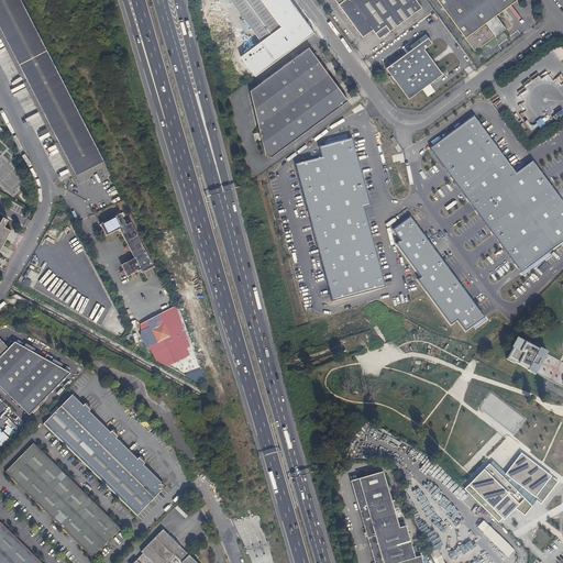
[(103,159),(20,0),(0,0),(0,29),(75,174),(103,159)]
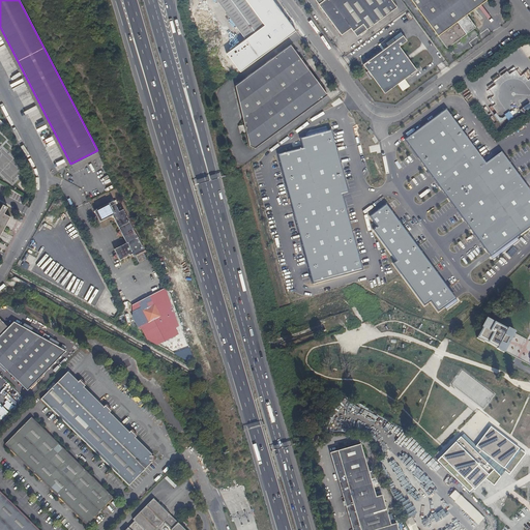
[(246,0),(217,0),(251,46),(270,31),(246,0)]
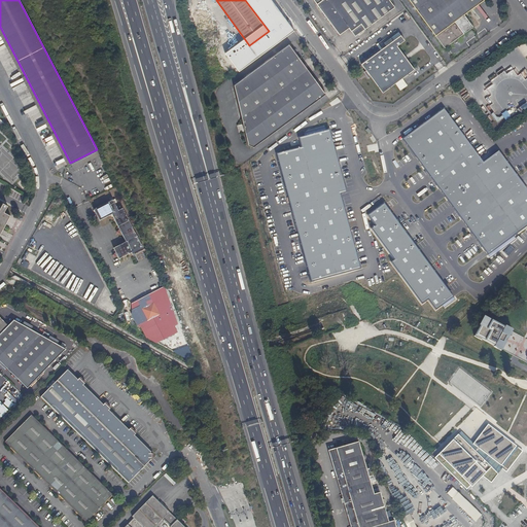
[(361,24),(364,29),(395,7),(389,0),(322,0),(316,5),(339,36),(349,28),(351,31),(361,24)]
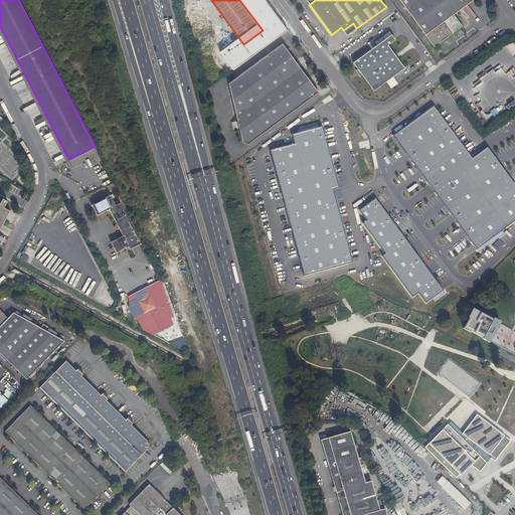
[(472,0),(399,0),(435,47),(463,26),(454,14),(472,0)]
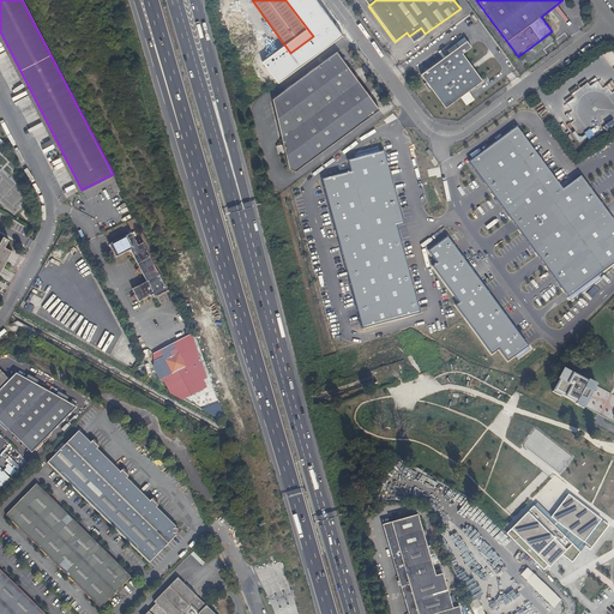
[(414,42),(425,34),(421,28),(409,36),(414,42)]
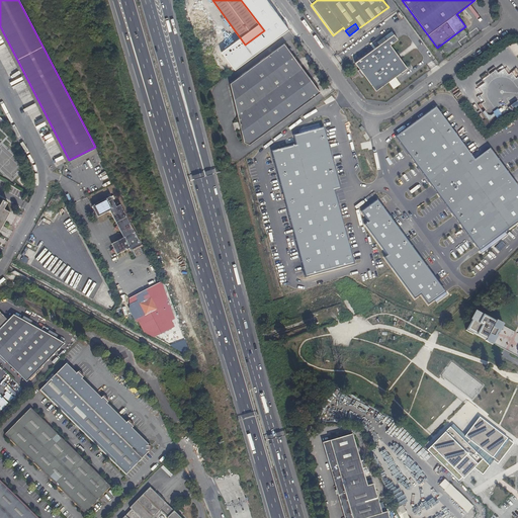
[(398,39),(394,34),(355,63),(376,91),(407,68),(391,46),(398,39)]
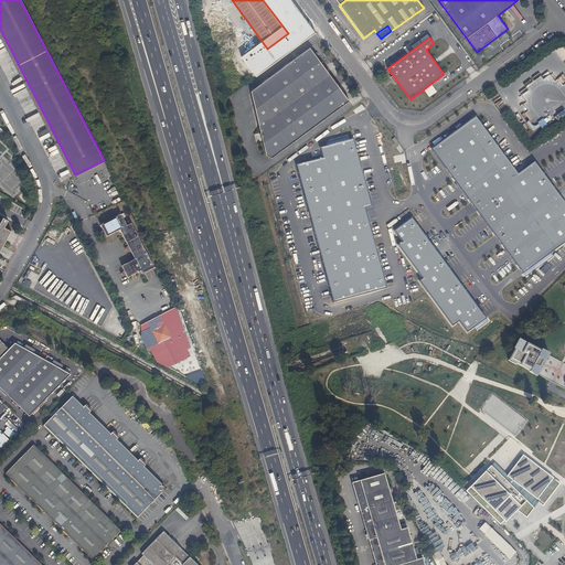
[(350,100),(310,48),(252,92),(266,157),(273,158),(350,100)]
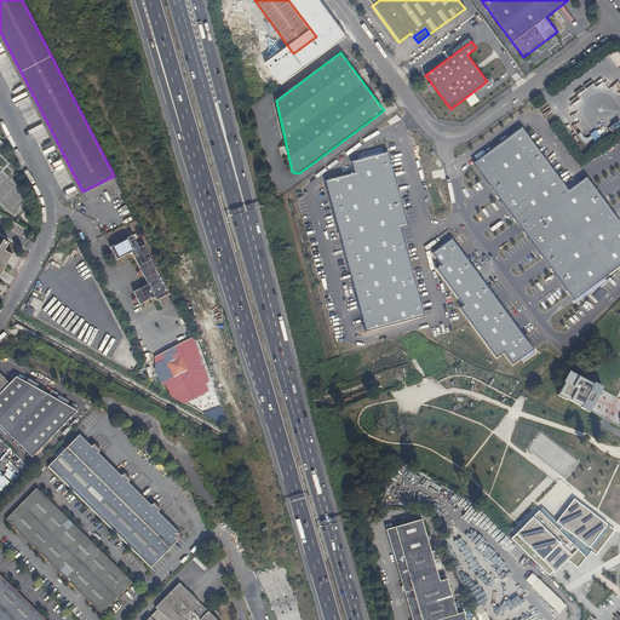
[(522,128),(475,165),(573,297),(574,300),(619,265),(619,222),(587,178),(568,191),(522,128)]
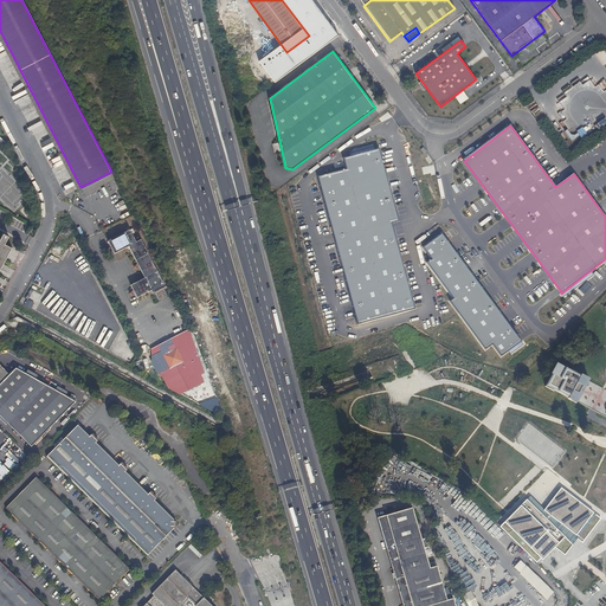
[(317,178),(355,324),(414,309),(392,224),(399,221),(379,149),(343,159),(347,169),(317,178)]
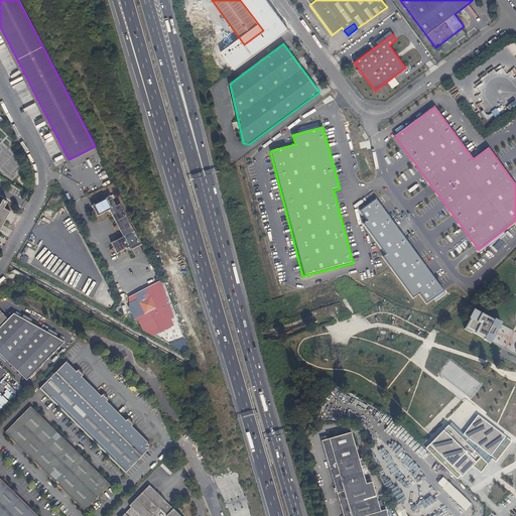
[(351,133),(344,134),(347,146),(354,144),(351,133)]
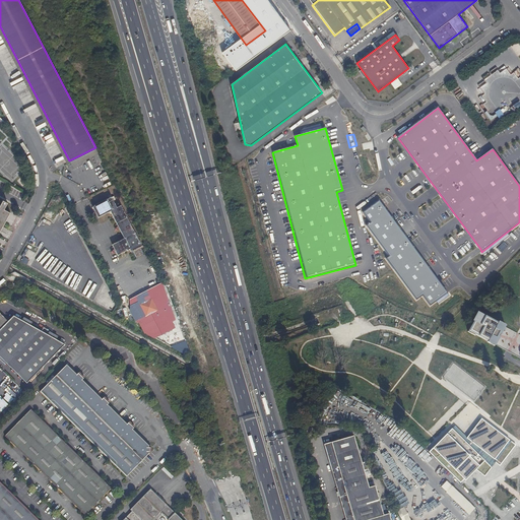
[(118,256),(128,250),(129,250),(130,252),(131,251),(133,255),(137,253),(135,249),(140,247),(141,247),(122,208),(118,206),(116,207),(115,205),(111,197),(104,200),(92,205),(98,217),(100,216),(110,212),(123,238),(119,240),(120,241),(112,245),(118,256)]
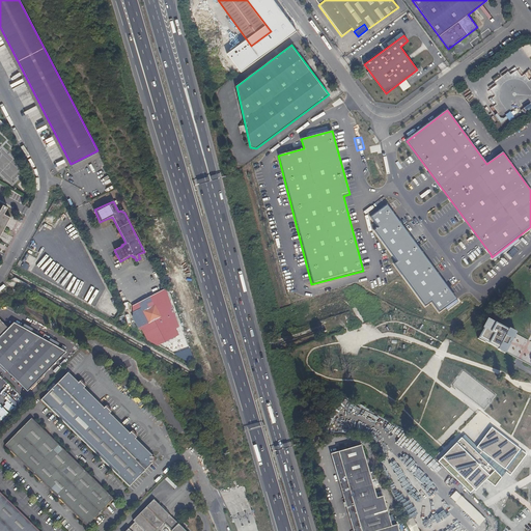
[(0,208),(0,234),(10,217),(4,213),(7,206),(3,204),(0,208)]
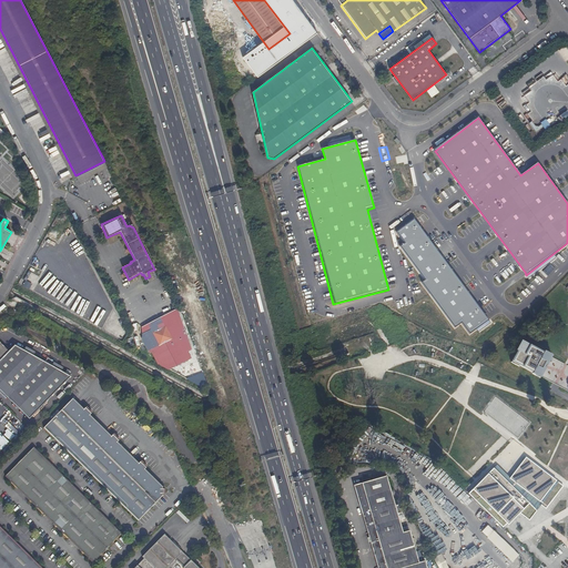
[(422,283),(455,328),(462,323),(469,334),(488,321),(414,219),(396,232),(405,243),(401,246),(425,281),(422,283)]
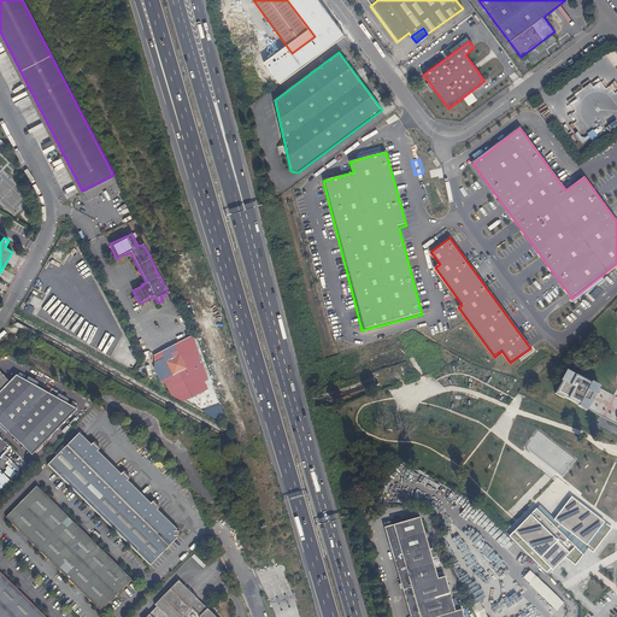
[(153,357),(153,364),(153,366),(162,385),(164,383),(171,397),(184,403),(207,388),(205,382),(209,380),(194,340),(191,336),(153,357)]
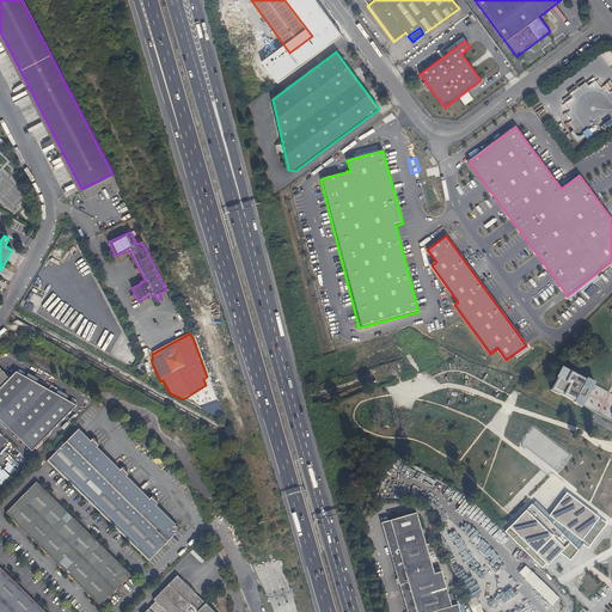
[(594,384),(563,367),(551,389),(582,407),(594,384)]
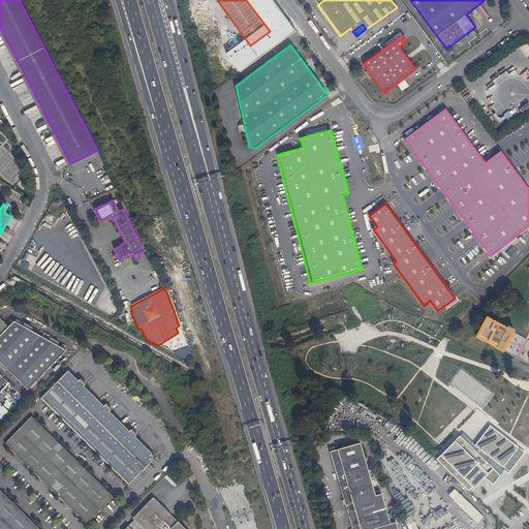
[(27,390),(66,350),(13,321),(8,328),(0,318),(0,363),(25,387),(23,390),(27,394),(29,392),(27,390)]
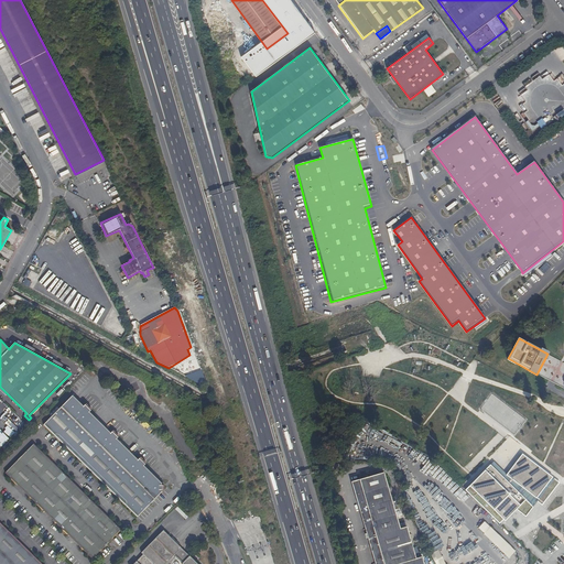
[(74,397),(73,396),(43,425),(137,518),(162,492),(161,491),(161,490),(164,490),(164,486),(161,486),(161,484),(162,484),(160,481),(159,483),(154,478),(154,477),(153,476),(153,477),(148,472),(149,472),(143,466),(144,465),(144,462),(141,459),(139,459),(138,459),(132,455),(131,455),(127,451),(128,449),(127,448),(126,449),(121,445),(122,444),(117,438),(118,438),(117,437),(117,435),(118,435),(115,432),(115,433),(111,433),(111,432),(110,433),(106,427),(105,429),(99,424),(100,423),(99,422),(98,423),(94,419),(95,418),(89,412),(90,411),(90,409),(87,405),(85,405),(84,407),(78,401),(77,402),(73,397),(74,397)]
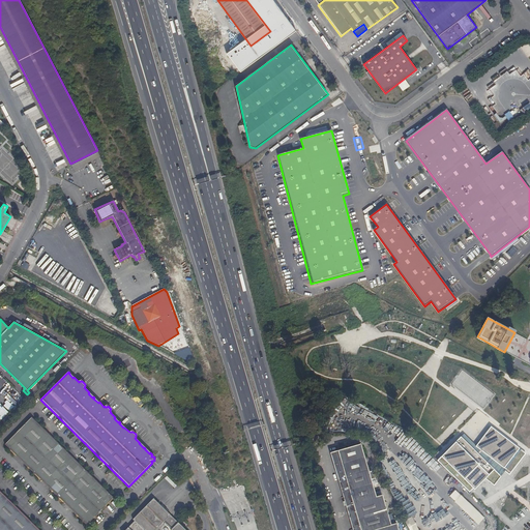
[(16,403),(7,395),(0,404),(8,410),(16,403)]
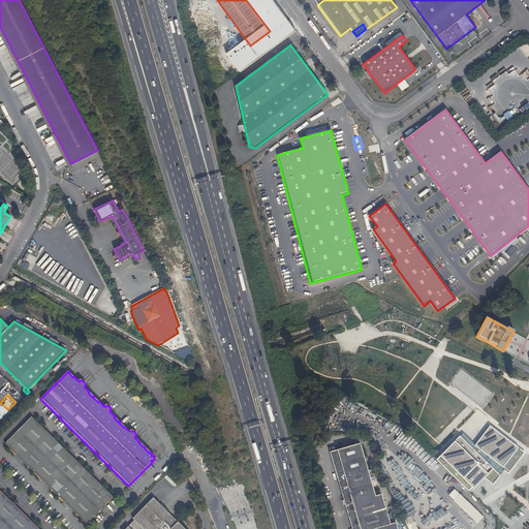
[(32,416),(5,443),(10,449),(16,454),(17,456),(18,455),(27,463),(26,464),(27,466),(39,478),(39,477),(41,479),(42,478),(51,487),(51,488),(52,490),(64,502),(66,503),(67,502),(75,511),(74,512),(76,514),(87,524),(114,497),(103,487),(101,485),(100,486),(92,477),(93,476),(91,474),(79,462),(79,463),(78,461),(76,462),(67,454),(68,453),(66,450),(67,450),(55,438),(54,438),(53,437),(52,438),(42,429),(43,428),(42,427),(37,422),(32,416)]
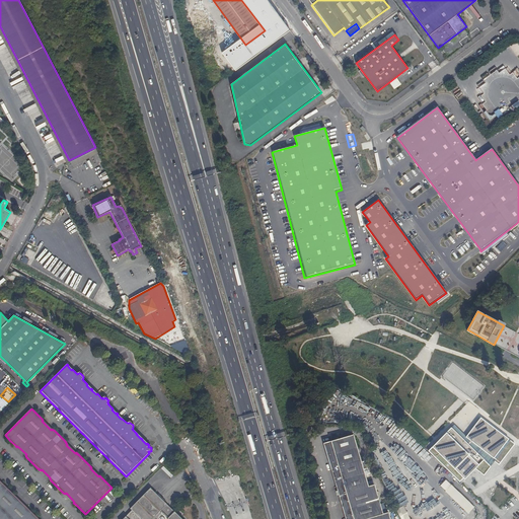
[(454,425),(428,451),(462,486),(474,469),(484,475),(495,462),(499,465),(515,444),(480,418),(466,436),(454,425)]
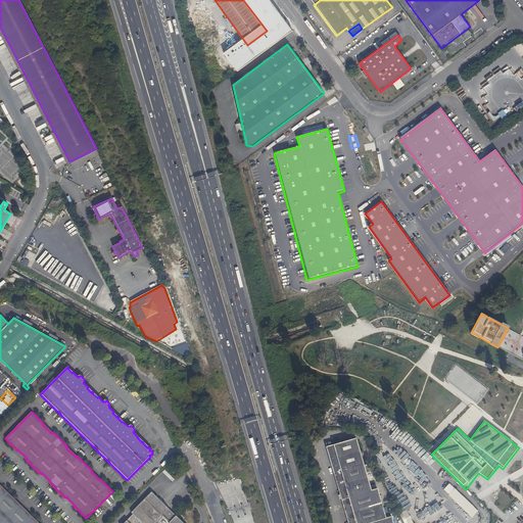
[(392,522),(391,516),(385,518),(377,488),(371,490),(355,438),(330,445),(329,446),(329,447),(329,448),(350,522),(392,522)]
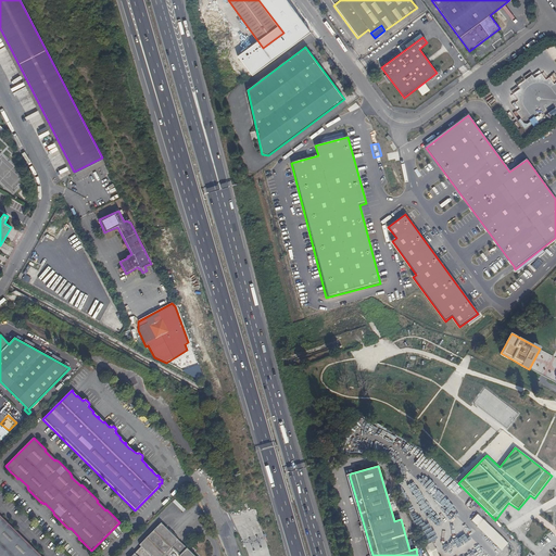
[(0,555),(41,555),(40,555),(27,542),(26,541),(25,542),(15,532),(16,531),(15,530),(2,517),(0,515),(0,555)]
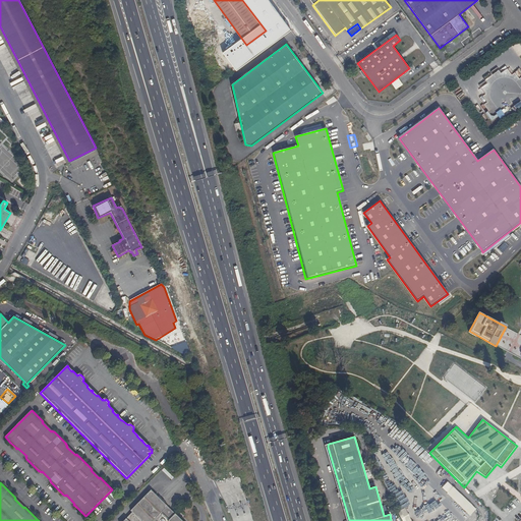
[(453,486),(447,494),(470,516),(476,509),(453,486)]
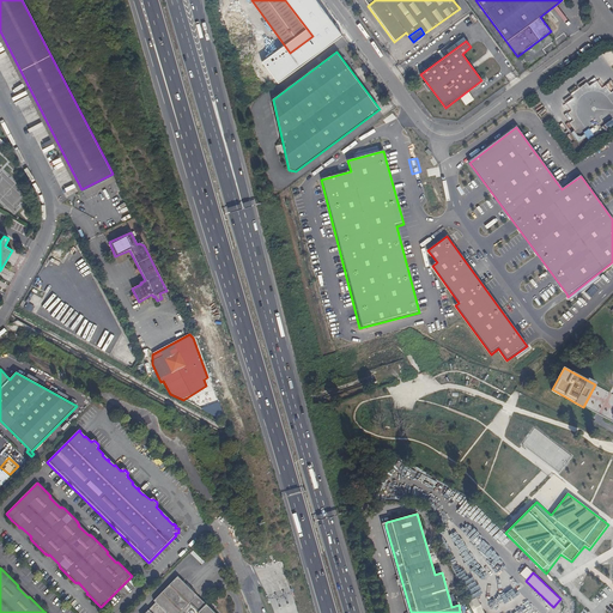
[(145,612),(214,612),(177,576),(153,601),(156,602),(145,612)]
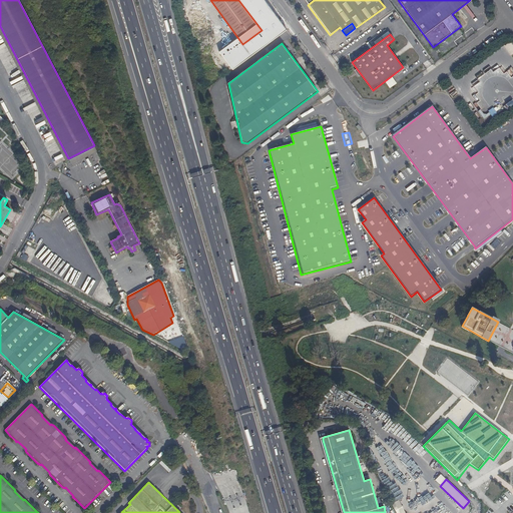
[(433,490),(428,493),(430,495),(427,497),(429,501),(437,496),(433,490)]
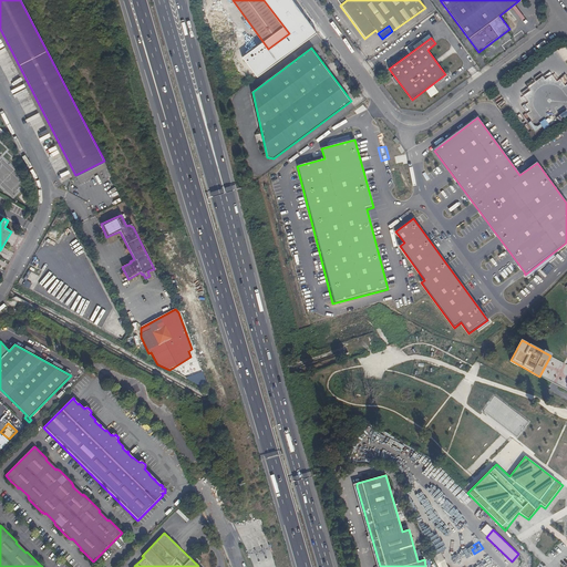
[(446,566),(441,553),(433,556),(437,566),(446,566)]
